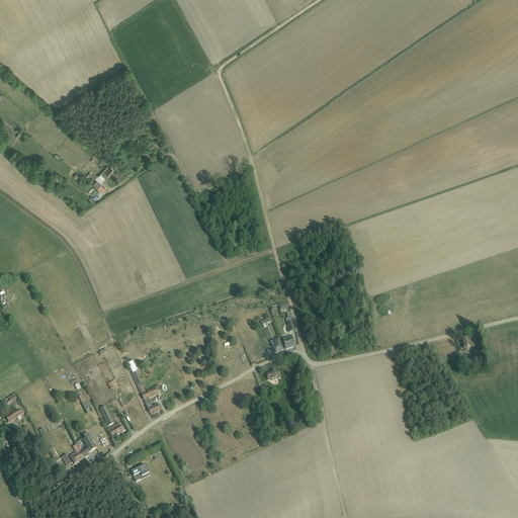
[(107,167),(98,177),(103,180),(105,178),(106,180),(114,170),(111,167),(109,169),(107,167)]
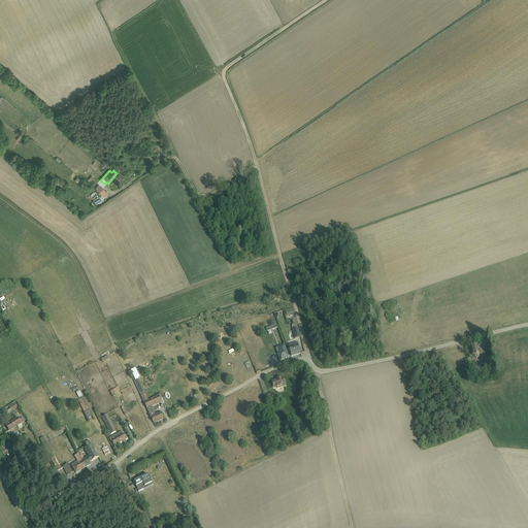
[(99,186),(95,189),(105,198),(108,194),(99,186)]
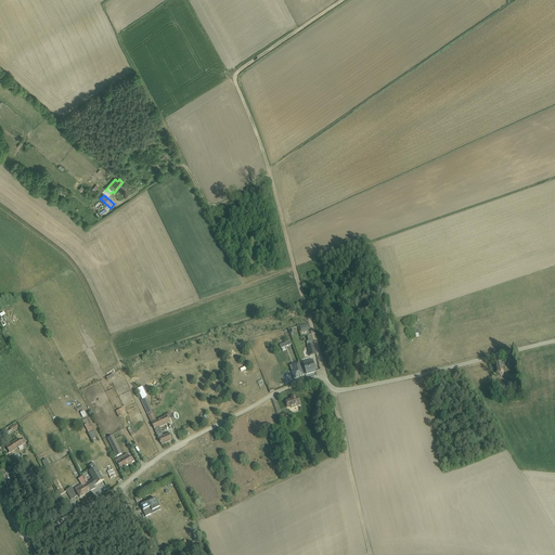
[(312,340),(307,341),(308,347),(307,348),(309,357),(317,355),(314,346),(313,346),(312,340)]
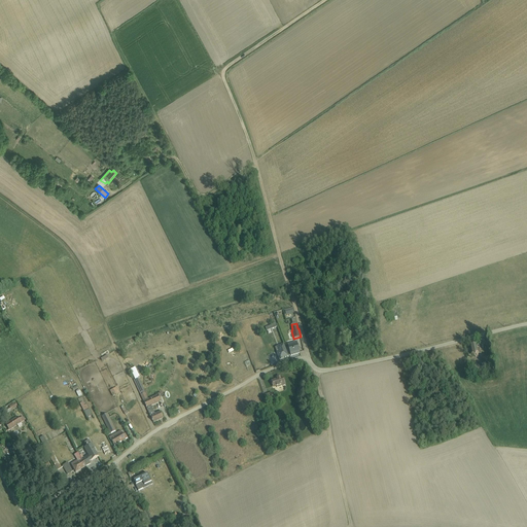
[(475,342),(470,343),(472,354),(471,355),(475,357),(476,356),(477,357),(479,354),(478,353),(475,342)]
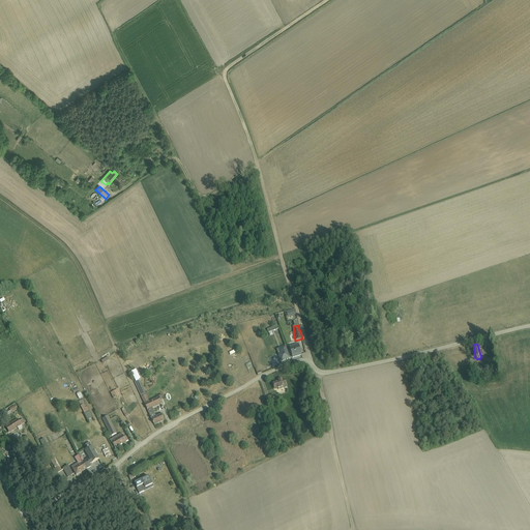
[(298,345),(290,347),(293,358),(301,355),(298,345)]
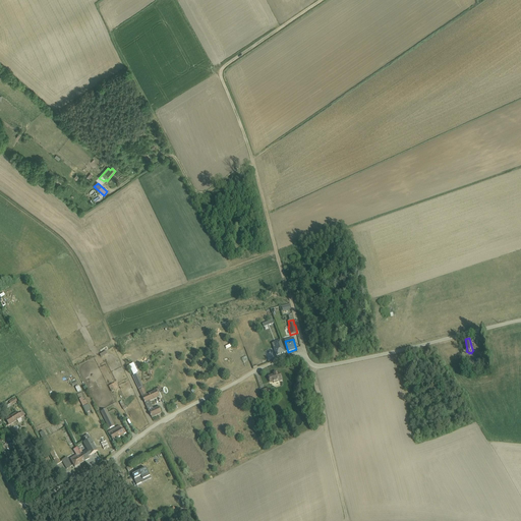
[(276,348),(274,349),(276,356),(285,353),(280,341),(274,343),(276,348)]
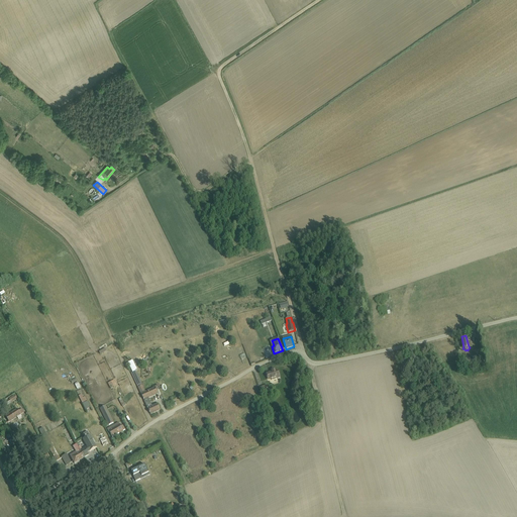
[(270,373),(267,374),(269,381),(272,380),(272,381),(280,378),(278,372),(276,373),(275,371),(270,372),(270,373)]
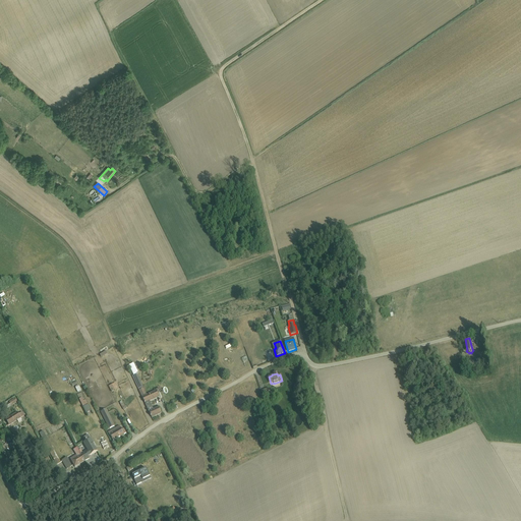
[(136,374),(132,377),(141,397),(147,395),(143,389),(136,374)]
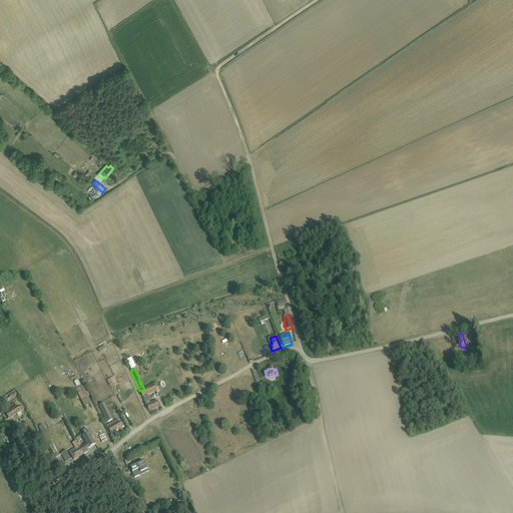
[(113,378),(107,381),(109,387),(116,383),(113,378)]
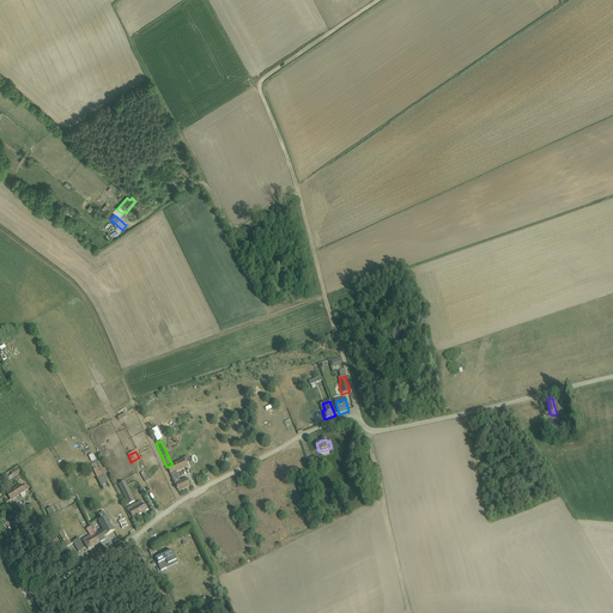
[(316,457),(308,460),(310,467),(319,463),(316,457)]
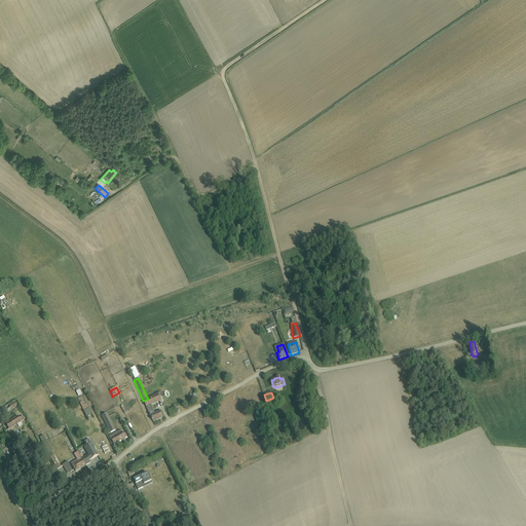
[(158,395),(143,401),(150,416),(153,422),(163,418),(160,411),(155,413),(151,406),(161,402),(158,395)]
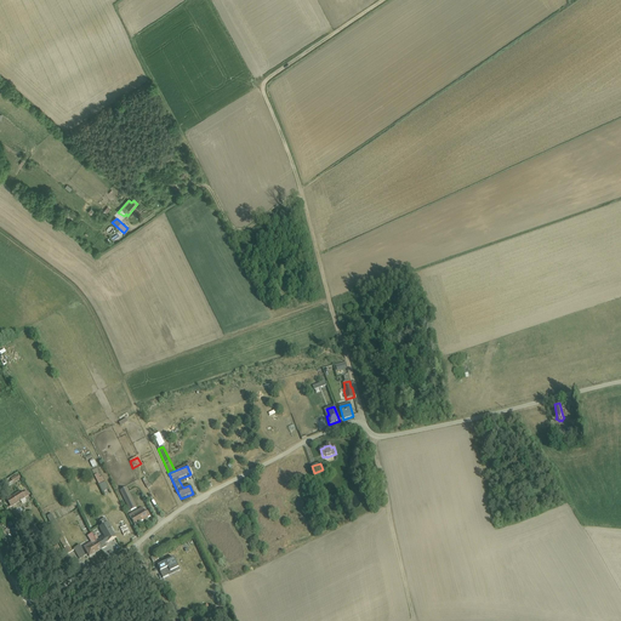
[(12,482),(7,484),(9,486),(21,479),(20,478),(20,476),(12,480),(12,482)]
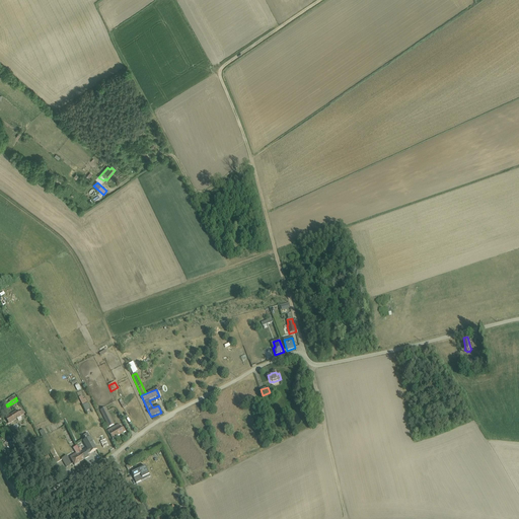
[(82,397),(79,398),(86,412),(90,410),(85,399),(83,400),(82,397)]
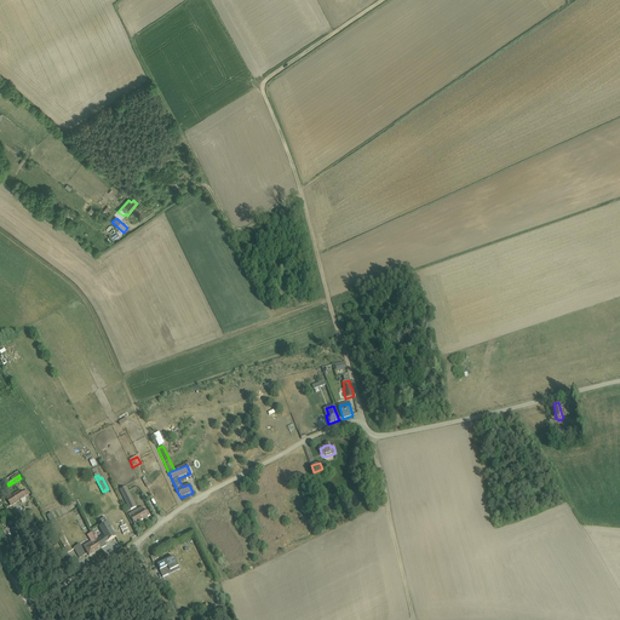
[(126,487),(120,491),(130,511),(137,507),(126,487)]
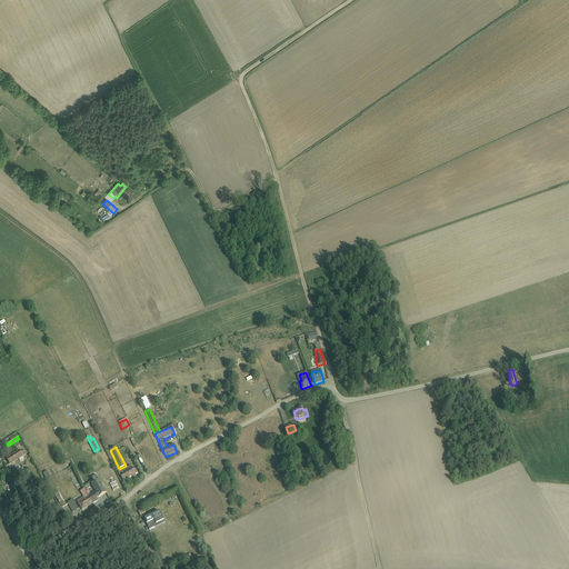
[(19,450),(7,459),(10,466),(19,460),(21,462),(25,460),(23,457),(27,455),(25,450),(20,453),(19,450)]
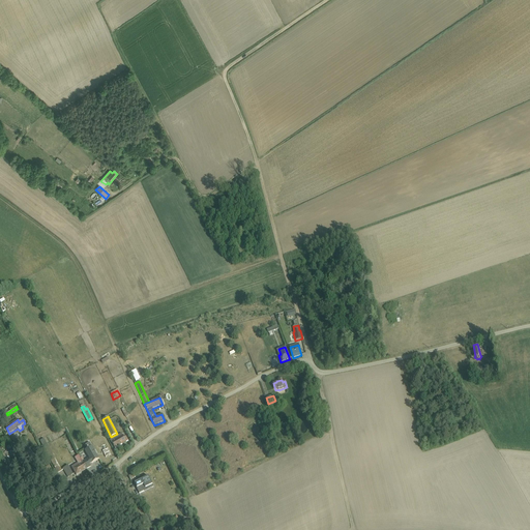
[(121,434),(110,440),(112,443),(115,449),(128,441),(126,437),(124,438),(121,434)]
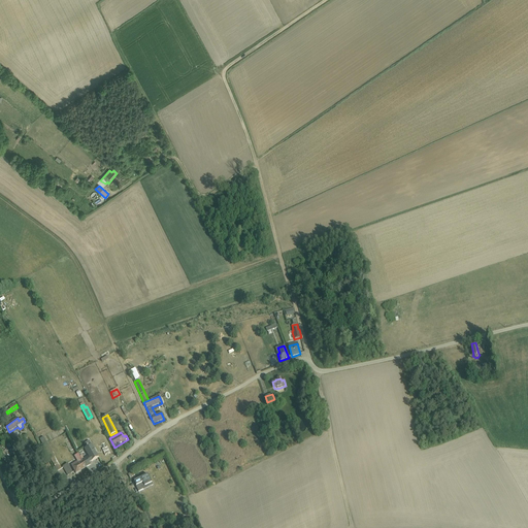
[(43,438),(40,440),(58,472),(62,469),(43,438)]
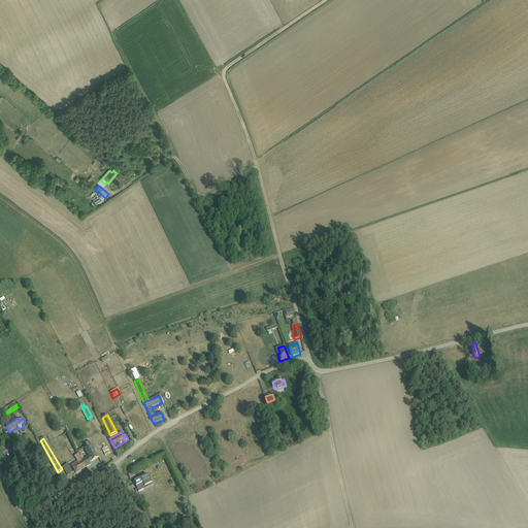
[(89,457),(81,460),(86,468),(91,465),(90,463),(99,458),(94,450),(95,450),(93,444),(92,446),(90,441),(86,443),(88,448),(85,450),(89,457)]
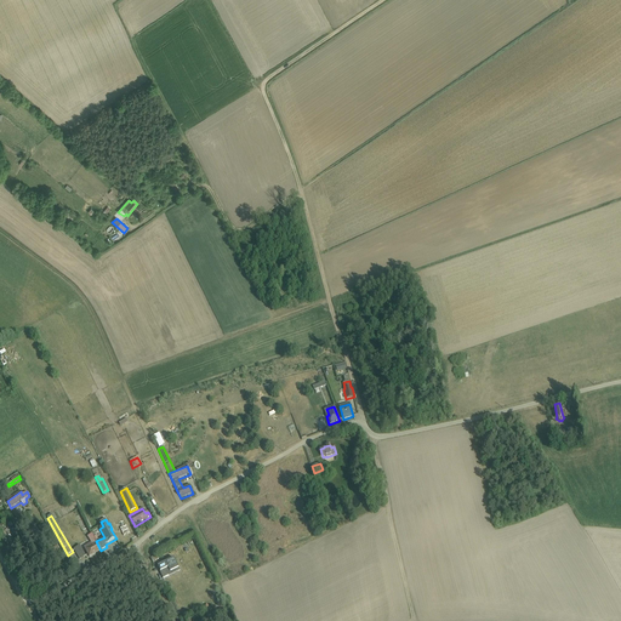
[(32,529),(23,534),(26,540),(35,535),(32,529)]
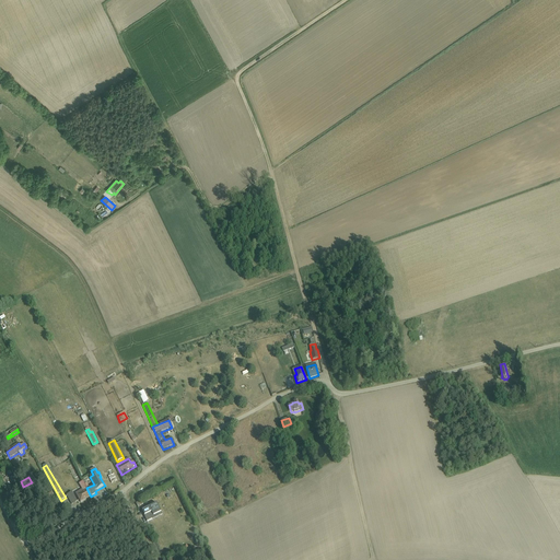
[(82,490),(76,494),(81,503),(91,497),(86,488),(83,482),(79,485),(82,490)]
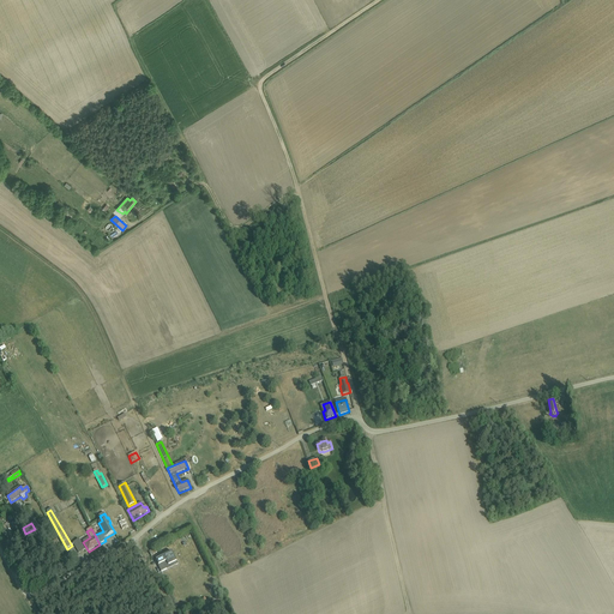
[(79,540),(73,543),(79,554),(85,551),(79,540)]
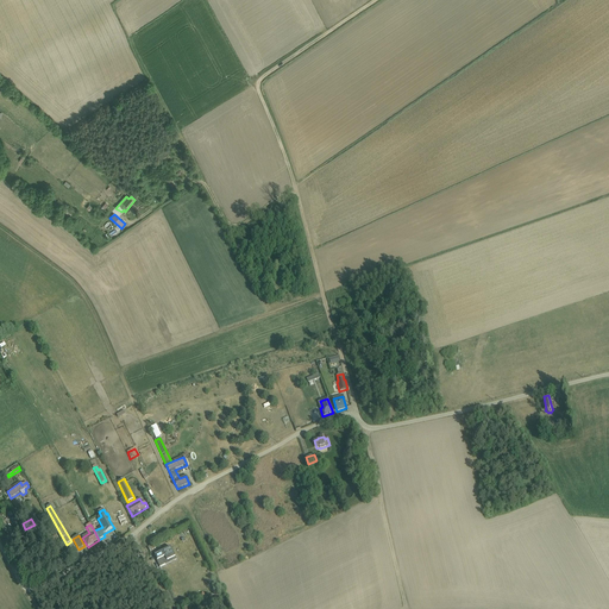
[(170,548),(158,554),(161,559),(165,557),(167,562),(175,558),(170,548)]
